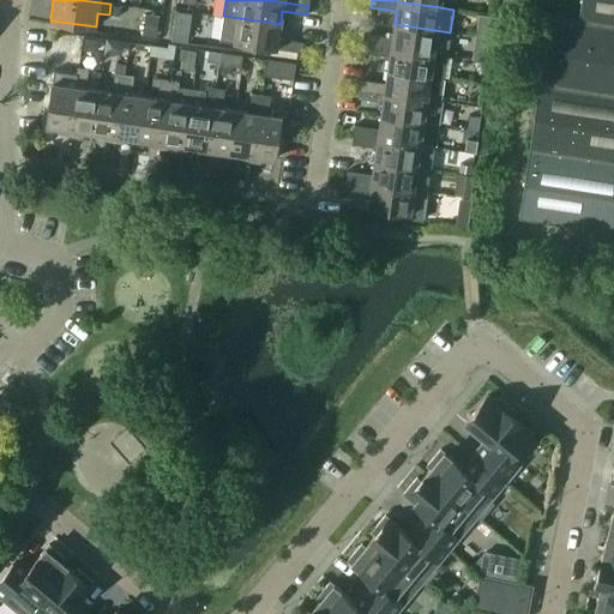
[(519,217),(613,230),(613,0),(581,0),(578,19),(549,14),(519,217)]
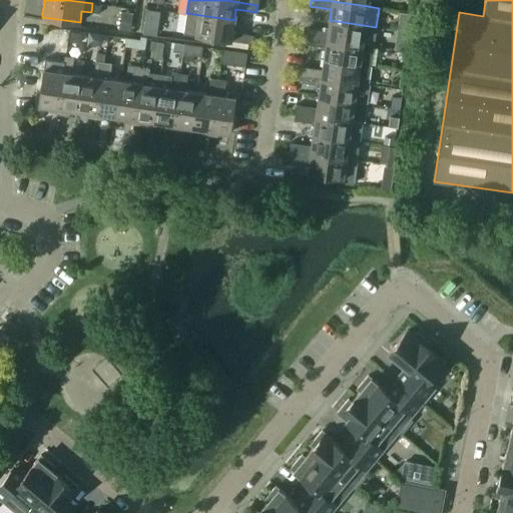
[(400,11),(399,18),(413,20),(413,13),(411,13),(400,11)]
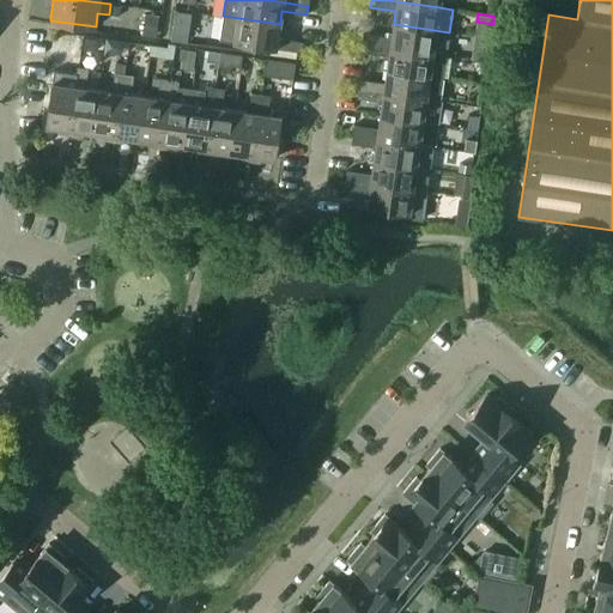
[(280,24),(223,16),(219,40),(280,49),(280,55),(295,56),(295,52),(301,52),(303,42),(278,37),(280,24)]
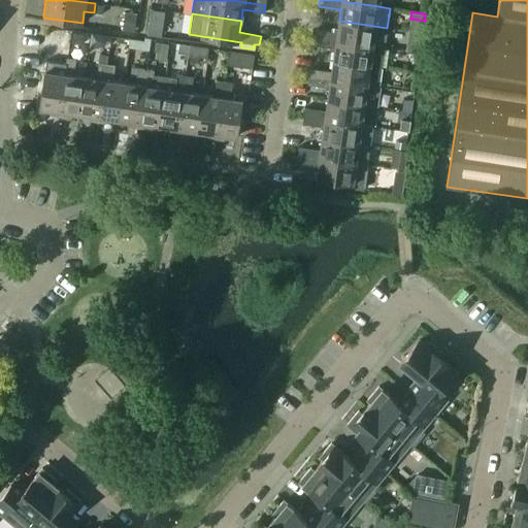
[(384,47),(387,28),(339,21),(337,32),(316,29),(315,37),(384,47)]
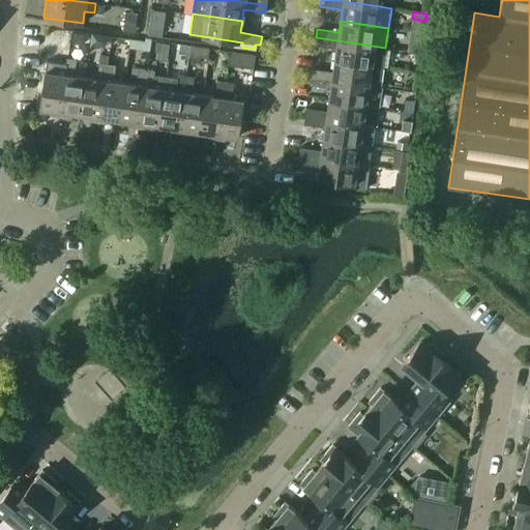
[(70,34),(56,32),(55,40),(68,42),(70,34)]
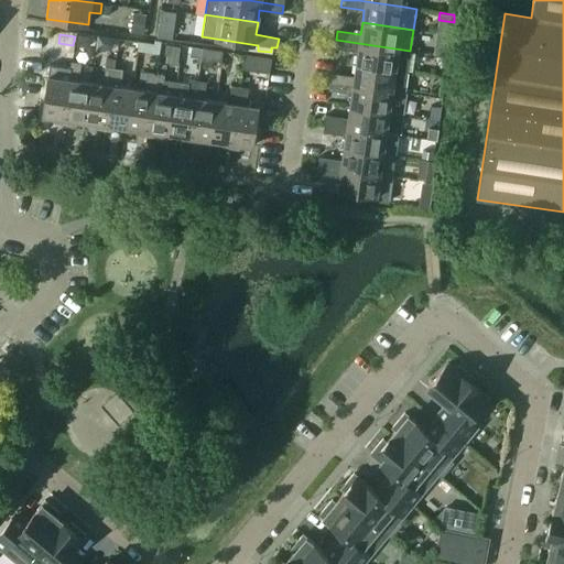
[(86,36),(78,35),(76,46),(85,47),(86,36)]
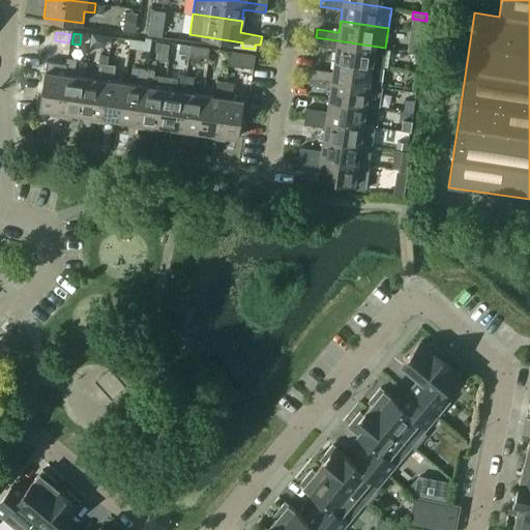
[(382,67),(385,48),(316,37),(315,46),(336,49),(334,60),(382,67)]
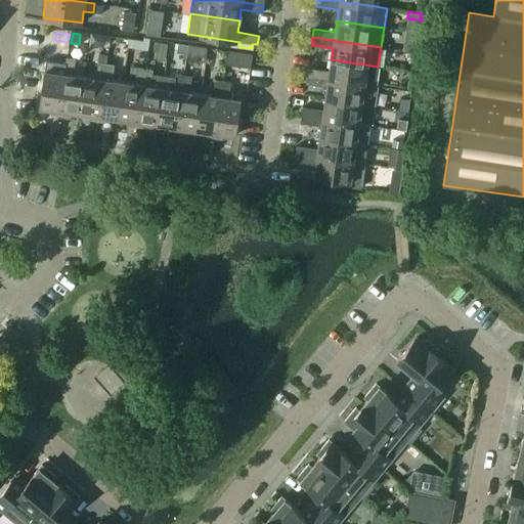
[(127,48),(146,51),(148,43),(148,39),(143,38),(143,41),(129,39),(127,48)]
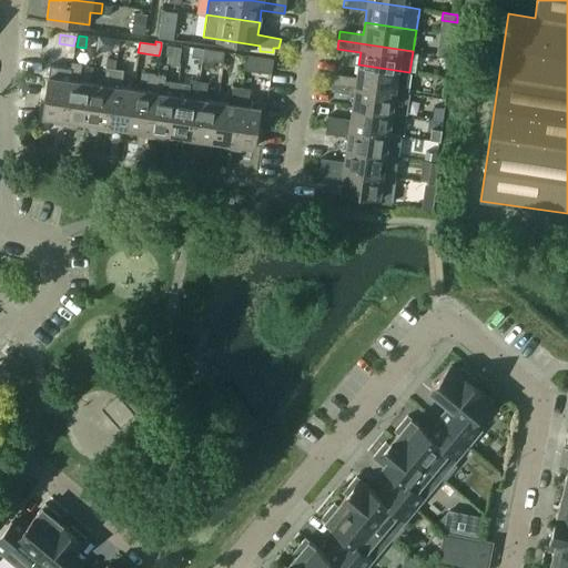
[(168,44),(165,56),(169,56),(168,63),(179,64),(181,47),(168,44)]
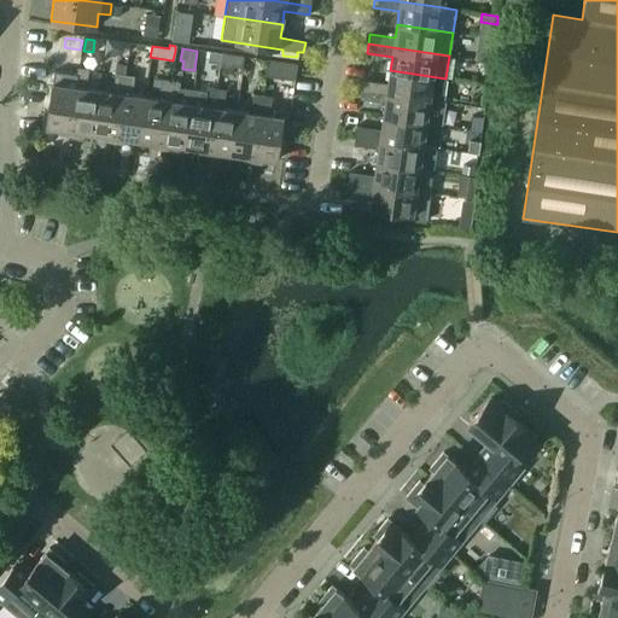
[(476,51),(474,58),(491,60),(493,53),(476,51)]
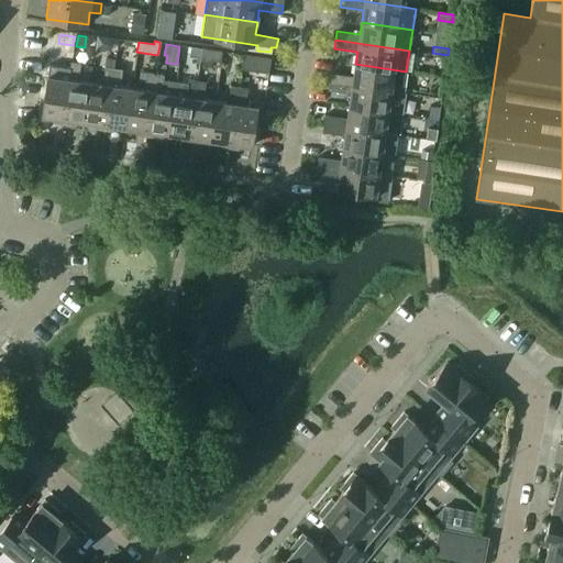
[(211,63),(211,59),(212,50),(201,47),(200,62),(211,63)]
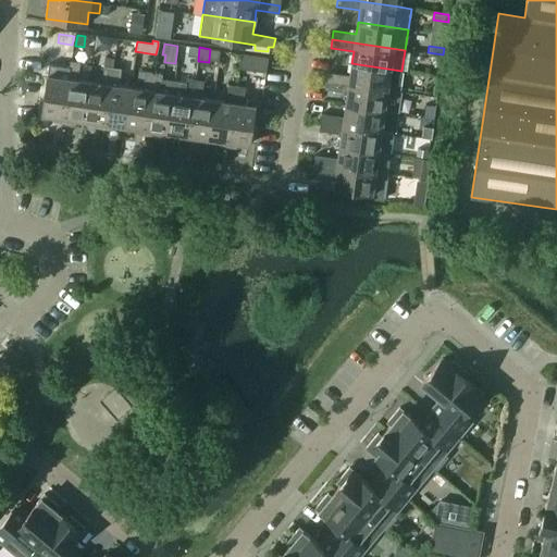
[(242,53),(238,67),(265,72),(268,57),(242,53)]
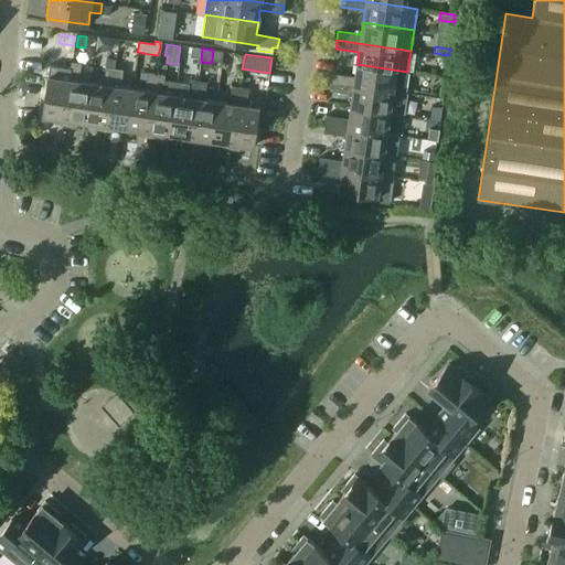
[(106,57),(105,66),(103,84),(91,82),(85,121),(97,124),(96,128),(105,129),(115,59),(106,57)]
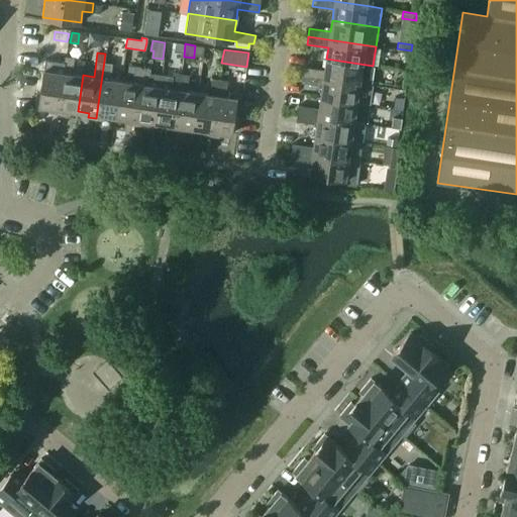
[(105,115),(116,117),(121,81),(110,79),(112,64),(105,62),(107,54),(105,54),(96,118),(104,119),(105,115)]
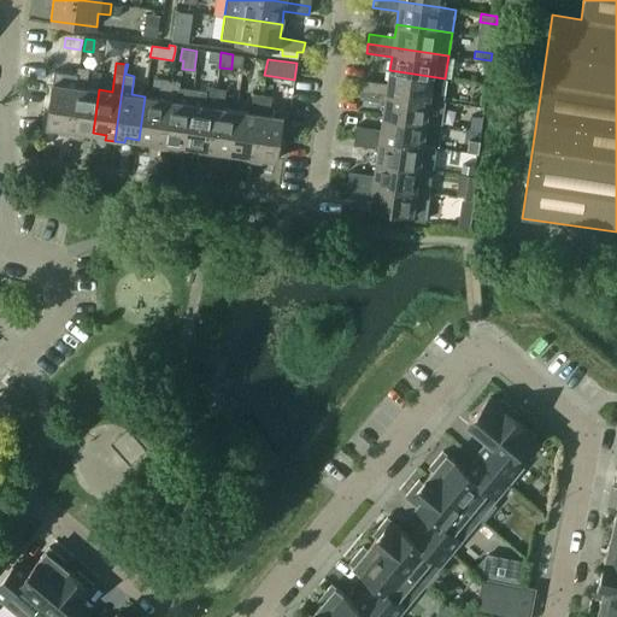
[(69,134),(78,68),(69,66),(66,84),(52,83),(46,125),(60,128),(59,133),(69,134)]
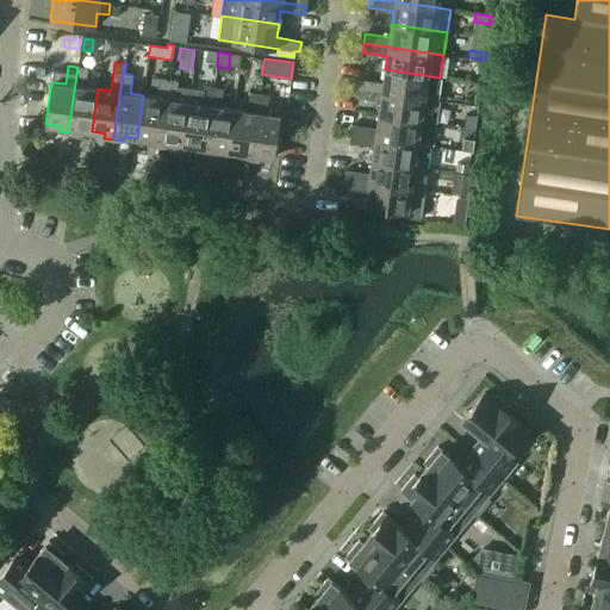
[(79,129),(92,131),(98,88),(85,87),(87,68),(78,67),(68,132),(78,135),(79,129)]
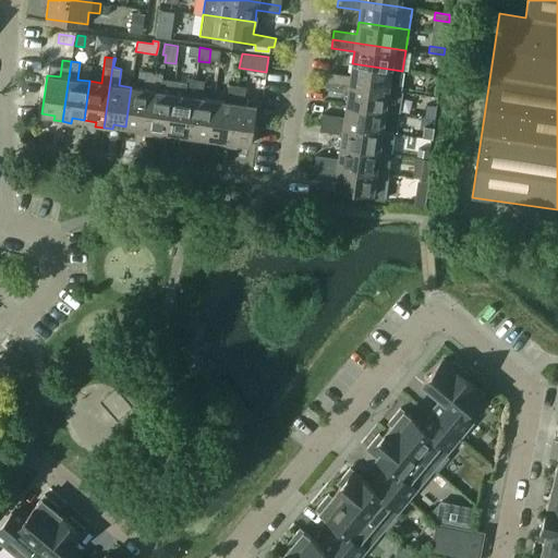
[(388,89),(400,91),(402,71),(352,63),(351,75),(328,72),(327,81),(388,89)]
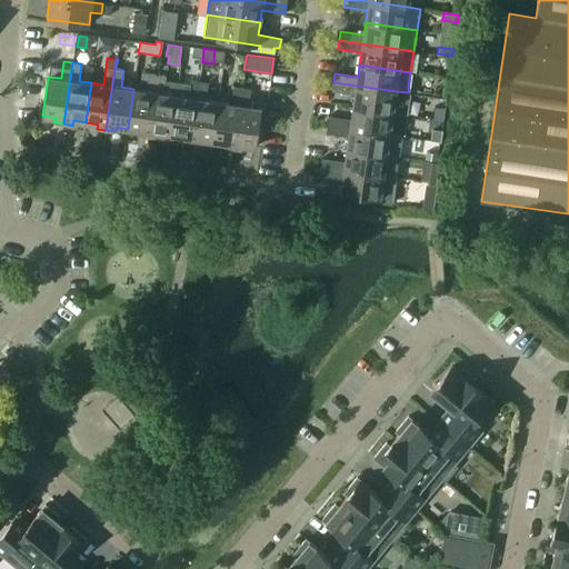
[(133,89),(128,129),(140,130),(139,135),(148,137),(157,75),(148,73),(146,91),(133,89)]
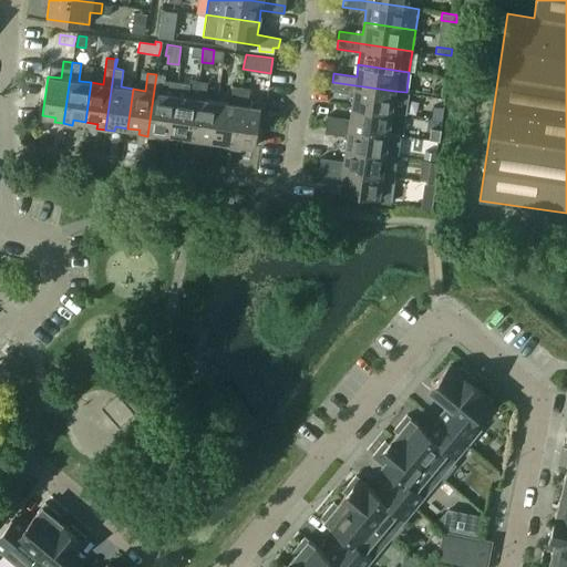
[(156,74),(147,136),(156,137),(157,132),(169,134),(177,82),(165,80),(165,75),(156,74)]
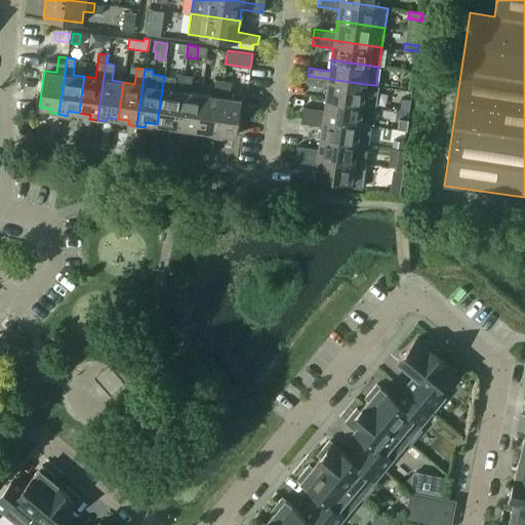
[(175,131),(184,75),(175,73),(175,78),(164,76),(157,124),(168,126),(167,130),(175,131)]
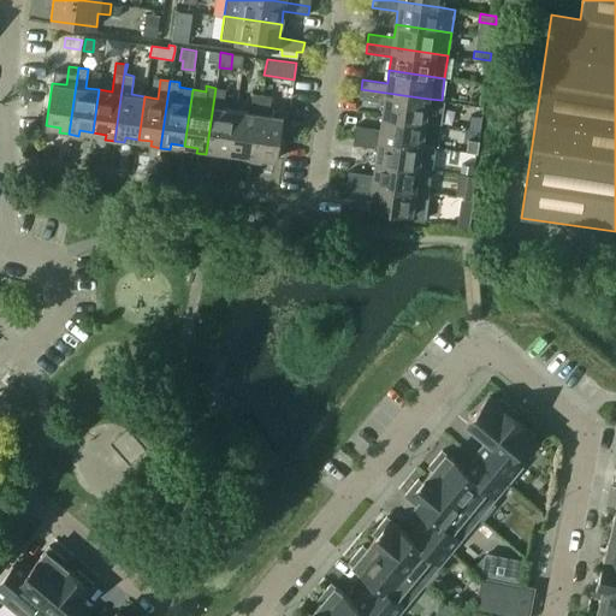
[(215,88),(206,154),(215,155),(217,150),(230,153),(236,110),(223,108),(225,89),(215,88)]
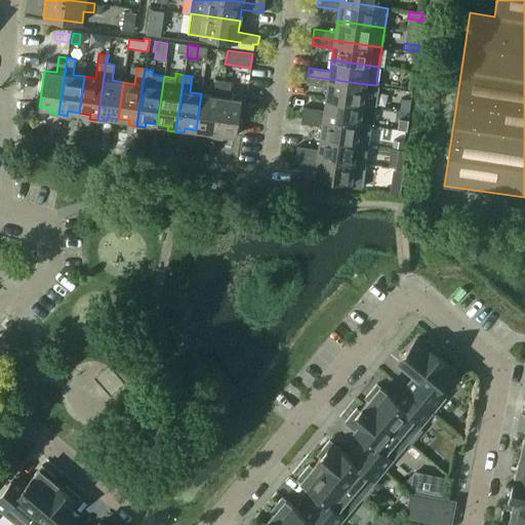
[(362,104),(365,84),(308,76),(306,84),(327,87),(326,98),(362,104)]
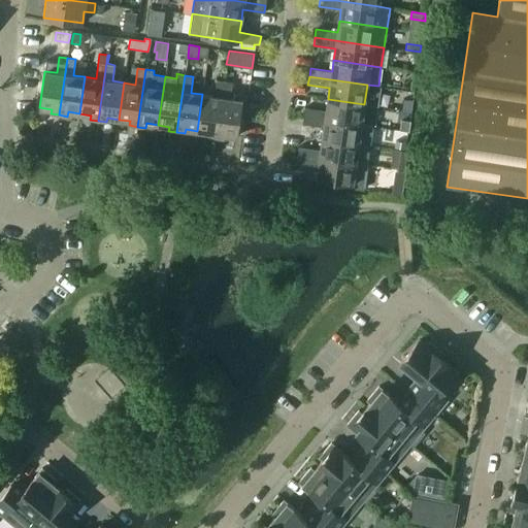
[(202,94),(197,131),(208,132),(207,137),(216,138),(224,80),(216,79),(213,96),(202,94)]
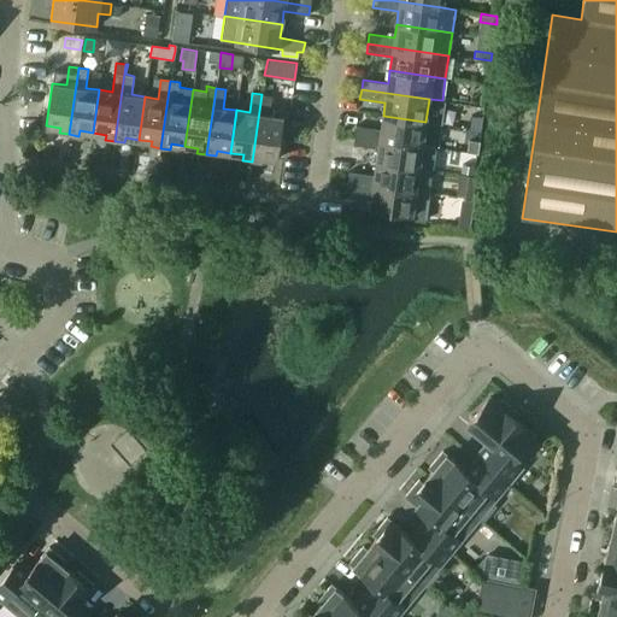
[(262,94),(252,162),(262,163),(263,158),(276,159),(283,117),(269,115),(271,95),(262,94)]
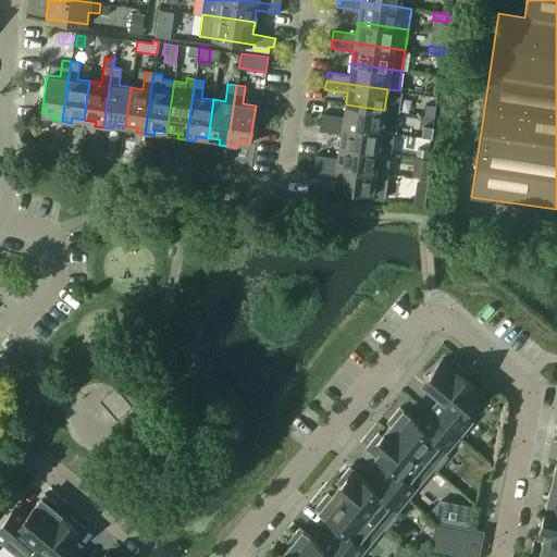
[(381,131),(384,110),(346,104),(344,116),(321,113),(320,122),(381,131)]
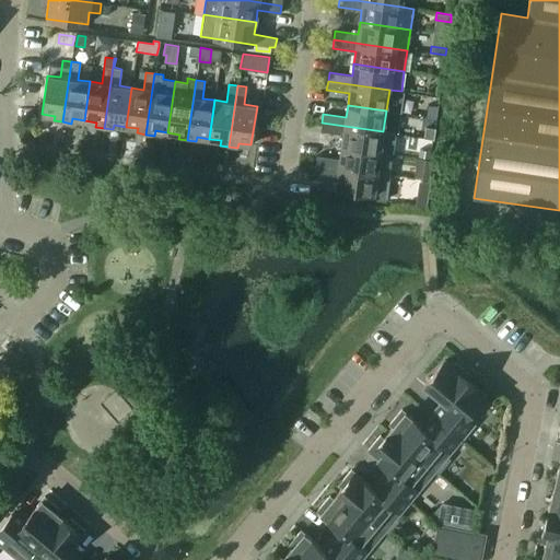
[(381,152),(383,131),(322,123),(321,131),(343,135),(341,147),(381,152)]
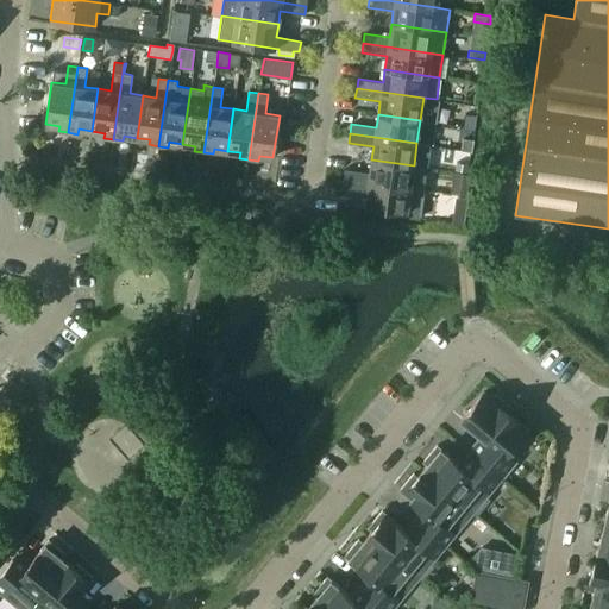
[(410,188),(414,165),(371,159),(369,173),(345,169),(343,179),(410,188)]
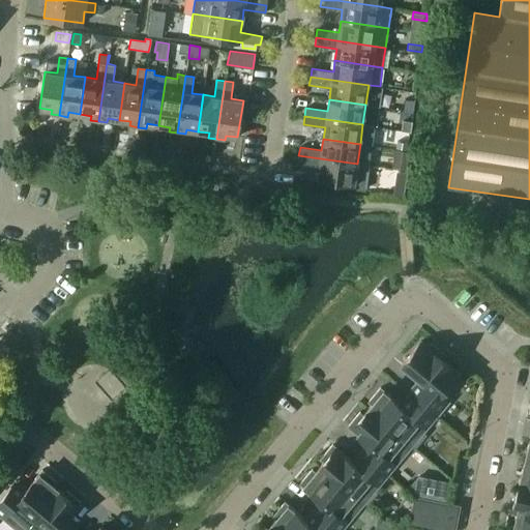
[(369,166),(357,164),(298,155),(297,164),(319,167),(317,178),(353,184),(352,188),(364,189),(369,166)]
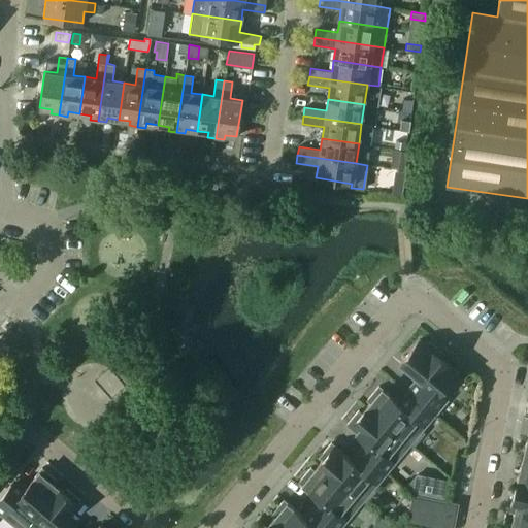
[(425,345),(419,340),(400,363),(424,383),(415,394),(436,411),(447,400),(438,393),(456,371),(440,358),(444,354),(428,341),(425,345)]
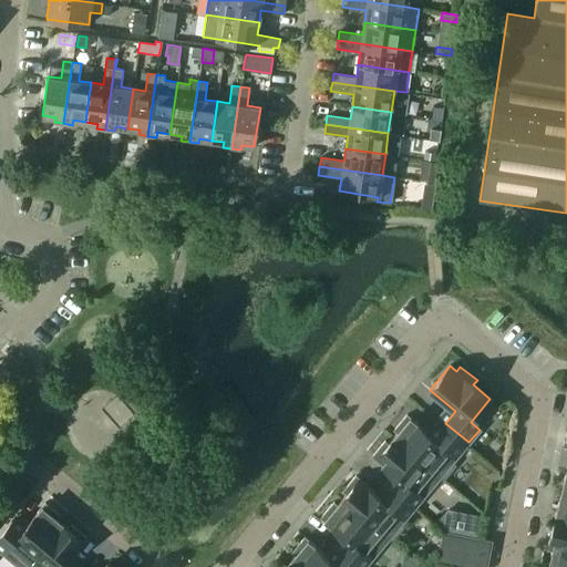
[(398,432),(392,437),(440,477),(465,445),(443,426),(434,437),(406,414),(394,429),(398,432)]
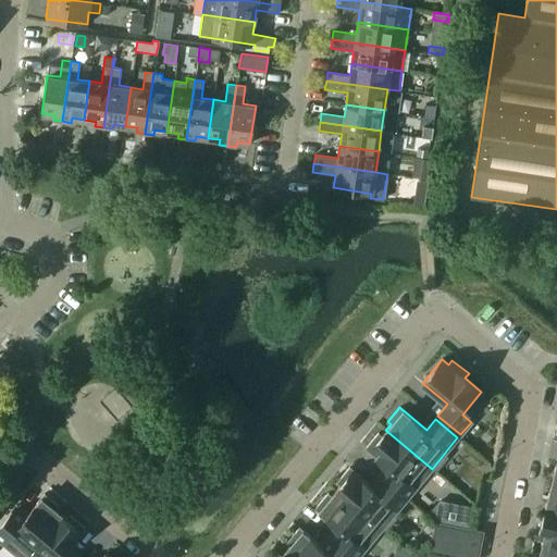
[(393,470),(384,480),(407,498),(432,469),(385,430),(381,435),(378,433),(366,447),(393,470)]
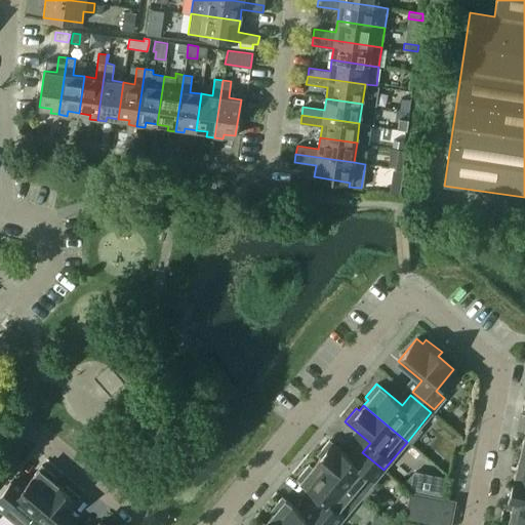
[(384,470),(362,452),(354,461),(329,440),(317,454),(321,456),(316,462),(360,498),(384,470)]
